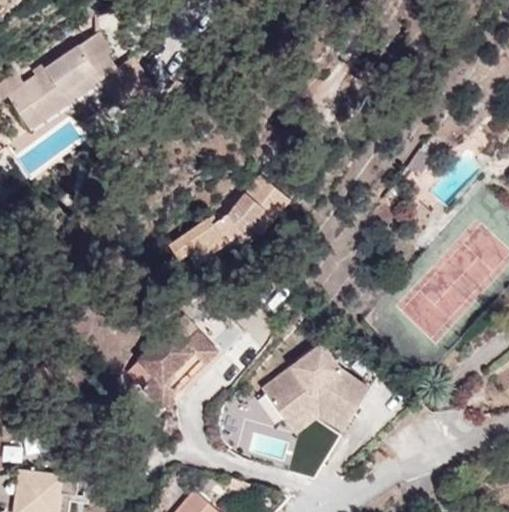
[(99,32),(51,67),(37,76),(24,85),(16,74),(0,86),(0,100),(2,103),(8,98),(31,130),(65,106),(77,125),(113,100),(121,109),(153,84),(134,56),(117,67),(108,55),(112,50),(99,32)]
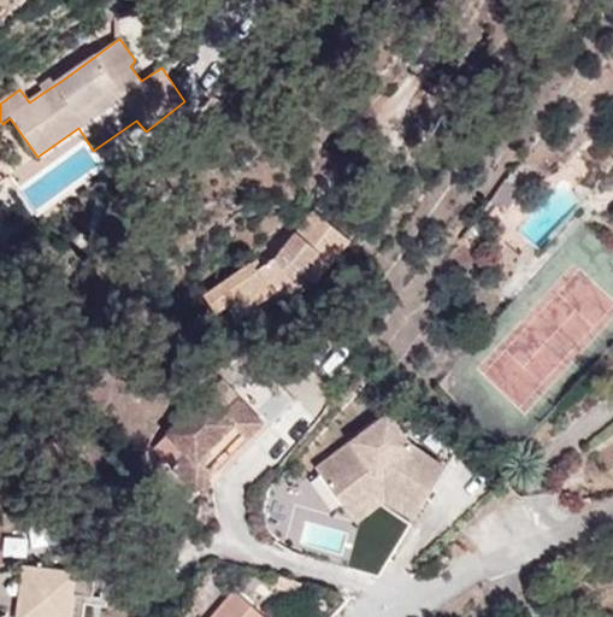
[(45,92),(62,81),(53,71),(37,82),(45,92)]
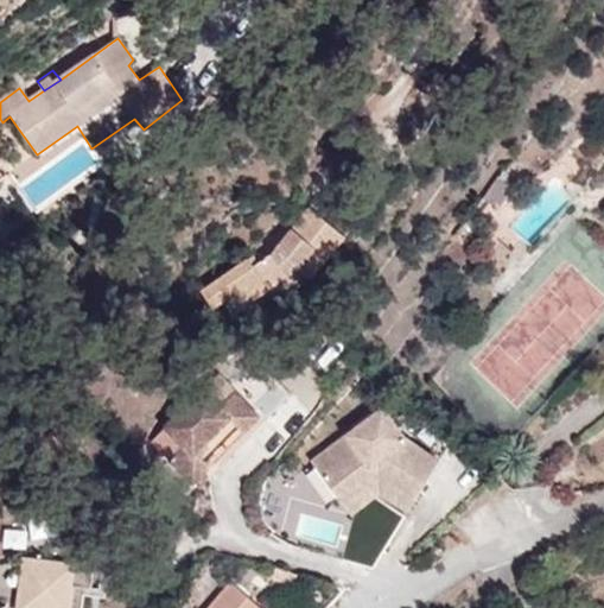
[(311,276),(342,236),(305,207),(266,255),(250,266),(243,258),(199,289),(218,315),(262,284),(275,301),(311,276)]
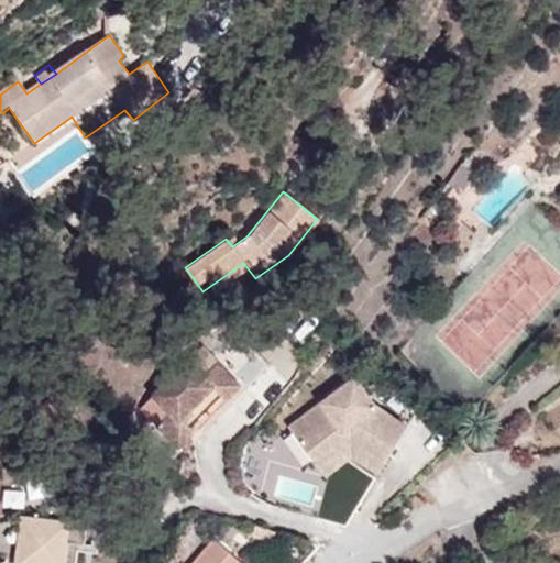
[(189,359),(151,395),(169,414),(156,426),(177,448),(191,433),(180,421),(215,389),(217,388),(205,375),(189,359)]
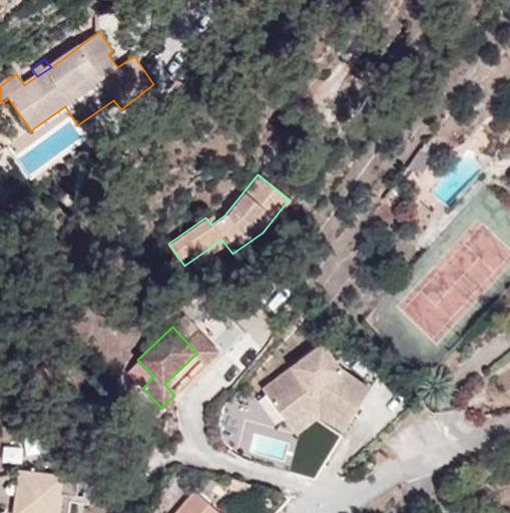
[(198,330),(186,342),(197,354),(195,355),(205,365),(219,352),(198,330)]
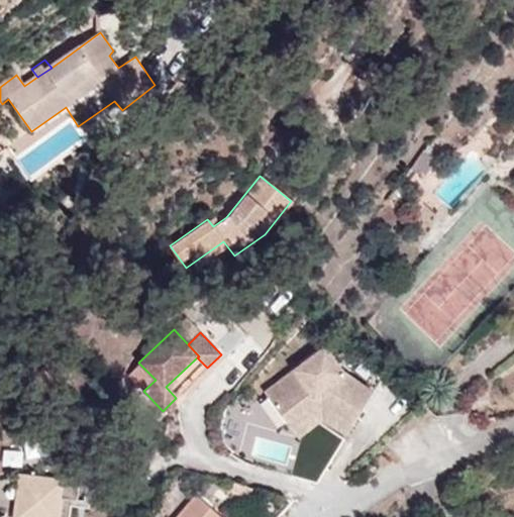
[(324,347),(264,393),(289,428),(322,404),(353,423),(373,394),(345,377),(324,347)]
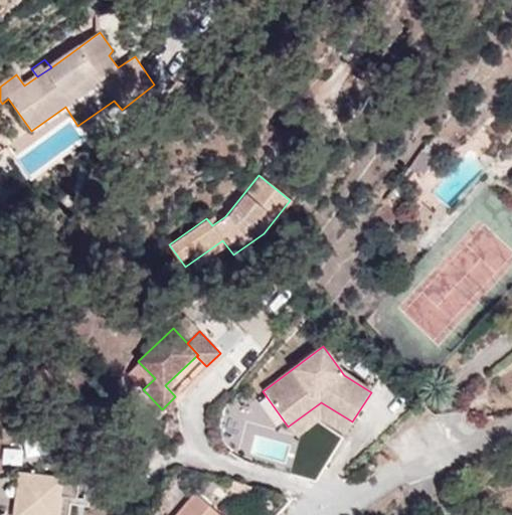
[(352,421),(321,402),(288,426),(295,435),(321,414),(347,432),(352,421)]
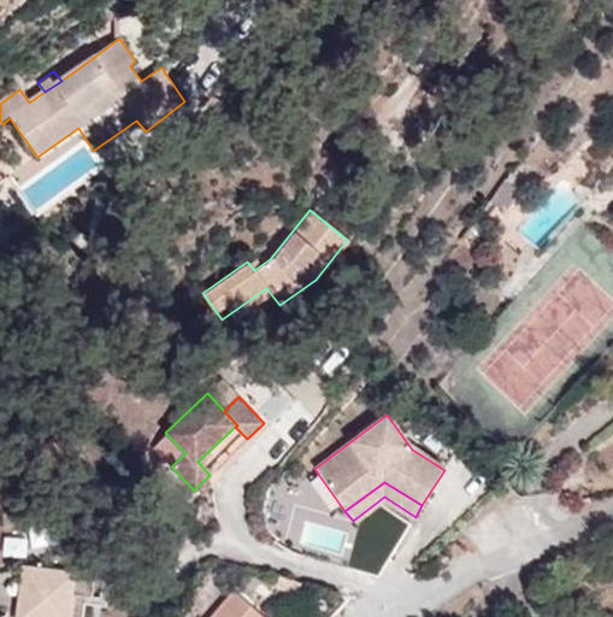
[(81,616),(86,594),(89,595),(93,559),(74,556),(72,570),(24,564),(19,610),(3,609),(1,616),(81,616)]
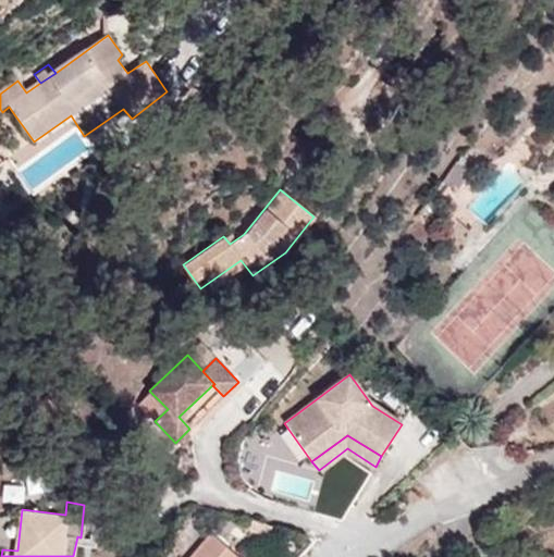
[(188,556),(234,556),(208,534),(188,556)]
